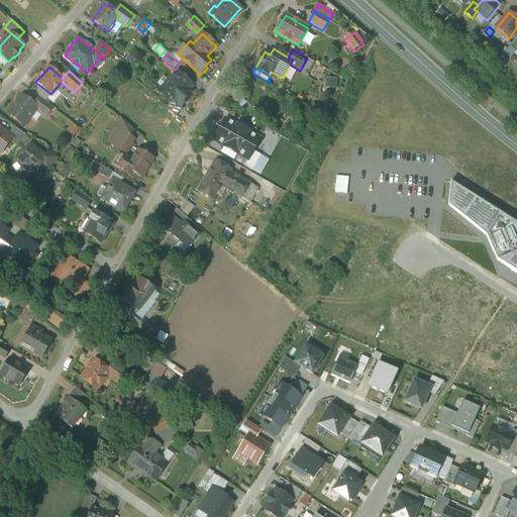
[(178,72),(159,92),(167,100),(170,97),(174,100),(182,107),(188,100),(187,99),(192,94),(188,90),(192,85),(178,72)]
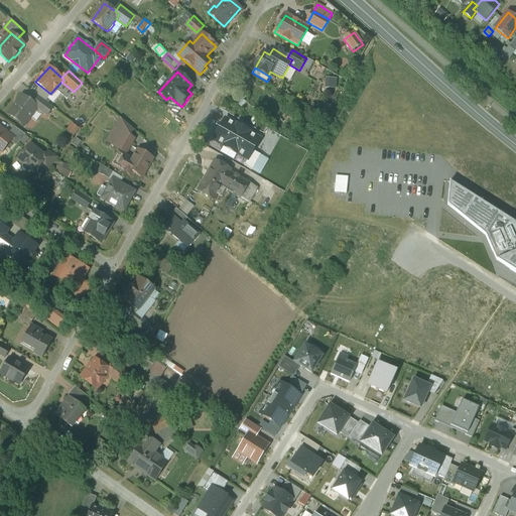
[(328,88),(340,88),(340,78),(329,78),(328,88)]
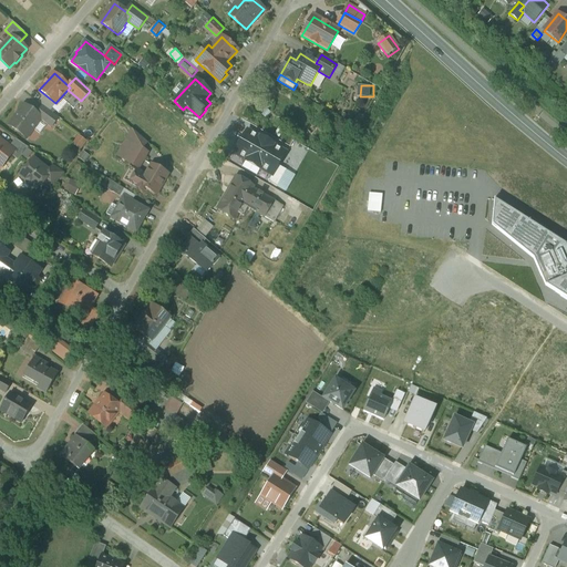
[(37,114),(24,105),(10,125),(27,138),(40,120),(42,117),(37,114)]
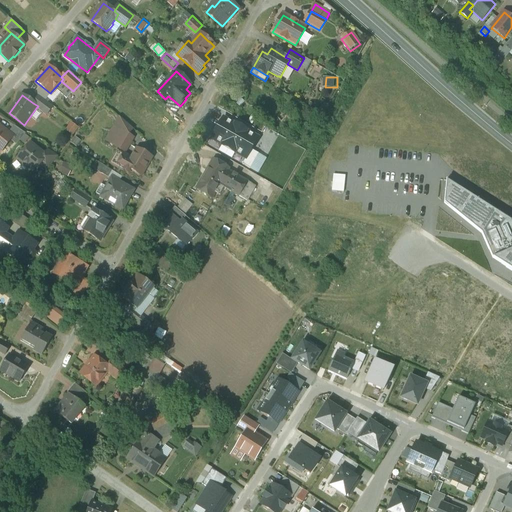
[(53,107),(39,96),(33,103),(38,106),(36,108),(46,116),(53,107)]
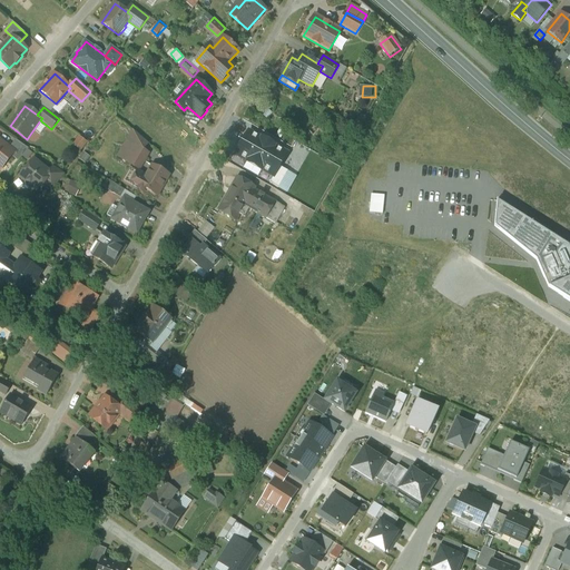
[(200,118),(192,110),(184,118),(195,128),(202,120),(200,118)]
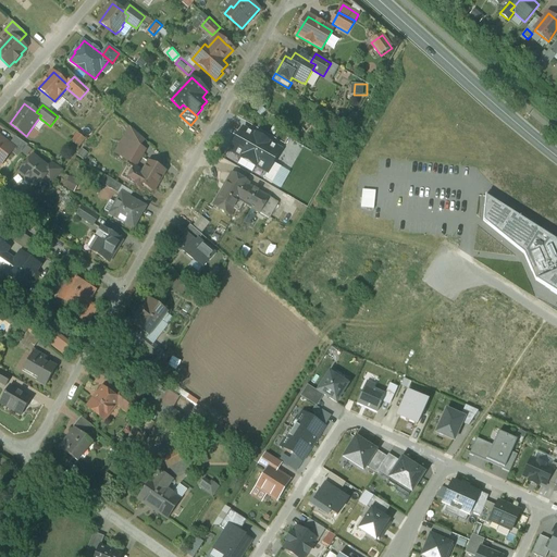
[(242,126),(227,151),(268,174),(283,149),(242,126)]
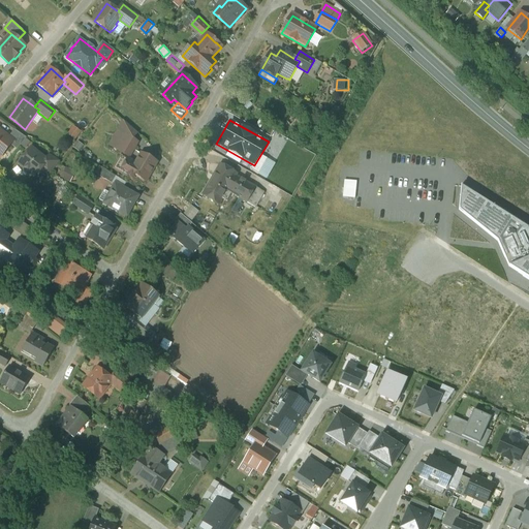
[(138,133),(124,121),(110,146),(120,152),(128,136),(133,139),(138,133)]
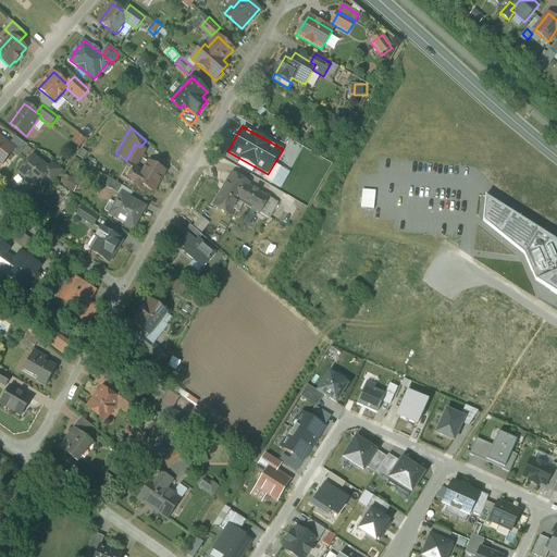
[(85,139),(77,134),(72,141),(79,148),(85,139)]
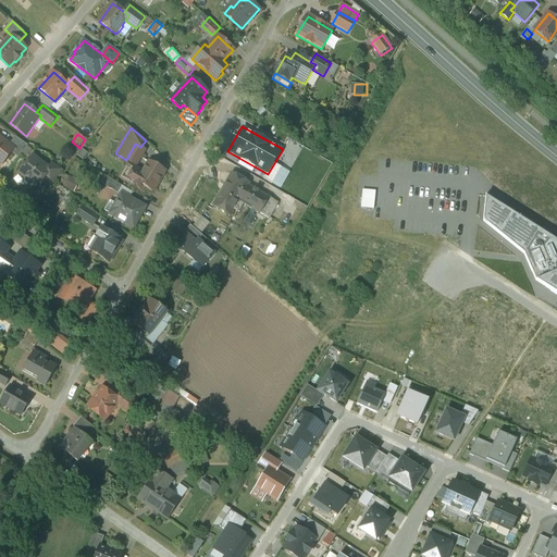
[(28,146),(15,136),(11,143),(13,145),(11,147),(14,149),(12,152),(19,158),(28,146)]
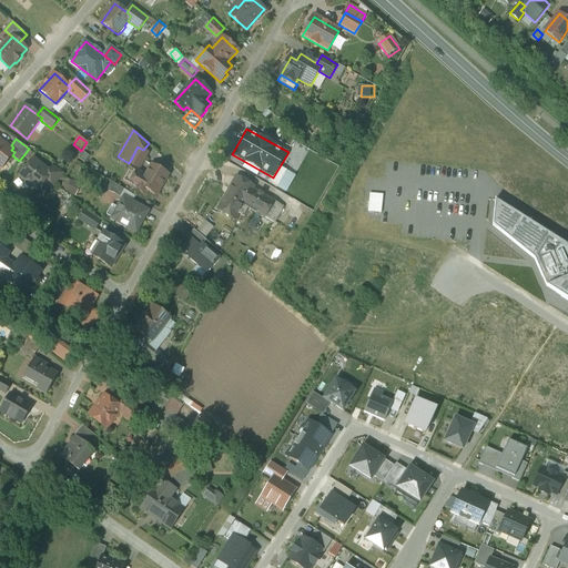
[(0,140),(0,169),(0,170),(12,155),(14,152),(11,150),(0,140)]
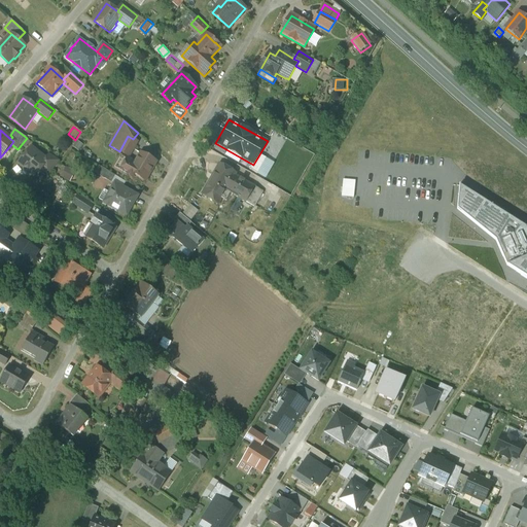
[(133,139),(128,136),(119,151),(118,152),(129,157),(138,142),(133,139)]
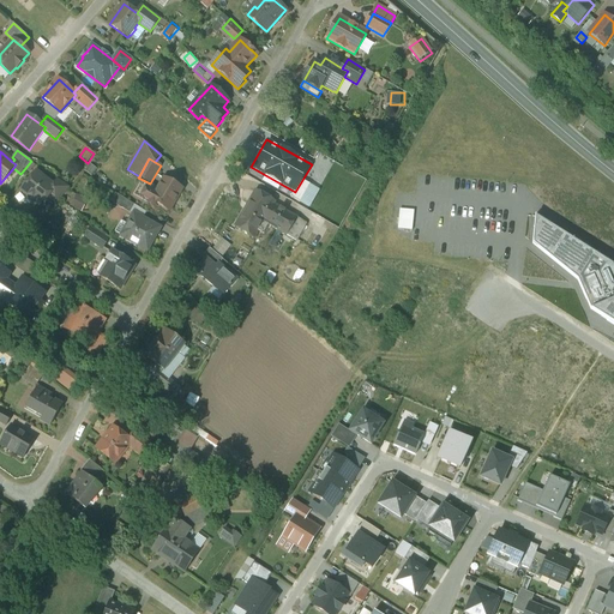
[(333,221),(354,184),(321,167),(302,203),(333,221)]
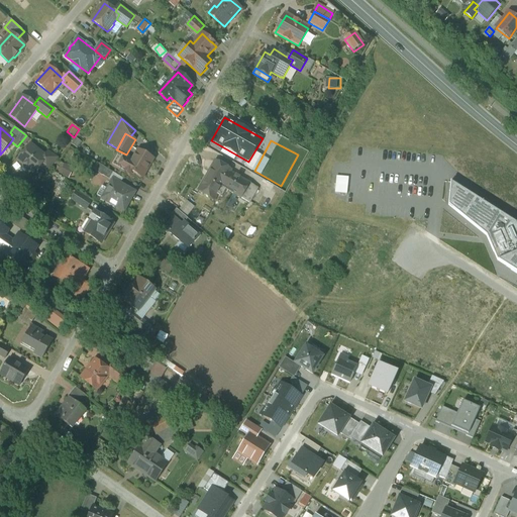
[(31,145),(26,151),(23,151),(19,156),(20,159),(18,161),(33,173),(38,166),(41,165),(47,159),(44,157),(31,145)]
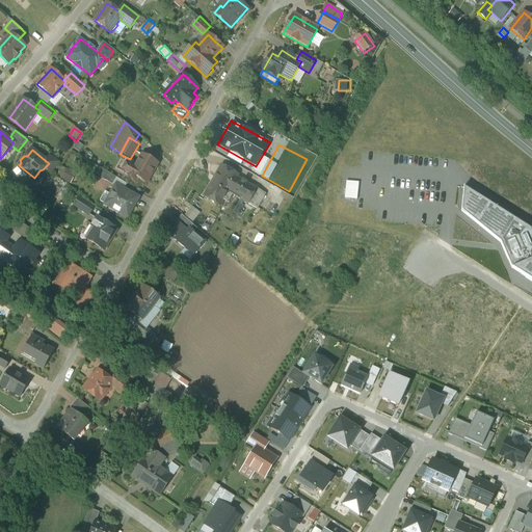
[(158,164),(142,155),(136,164),(129,160),(123,170),(130,175),(129,178),(133,180),(135,177),(147,183),(158,164)]
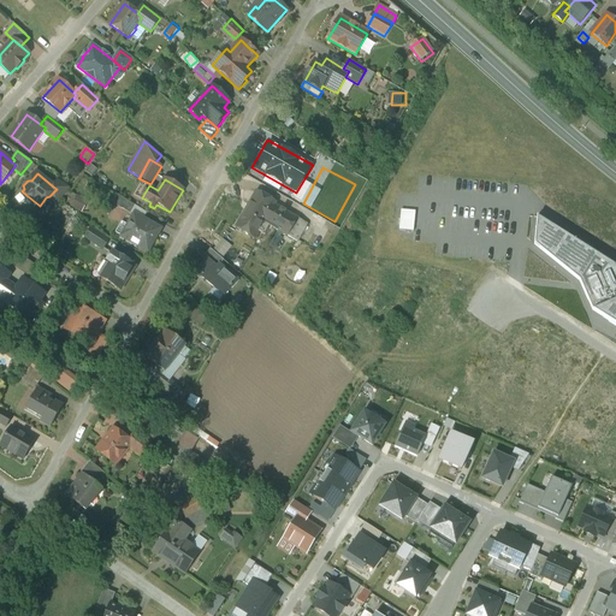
[(71,188),(59,181),(53,187),(57,189),(49,196),(58,203),(71,188)]
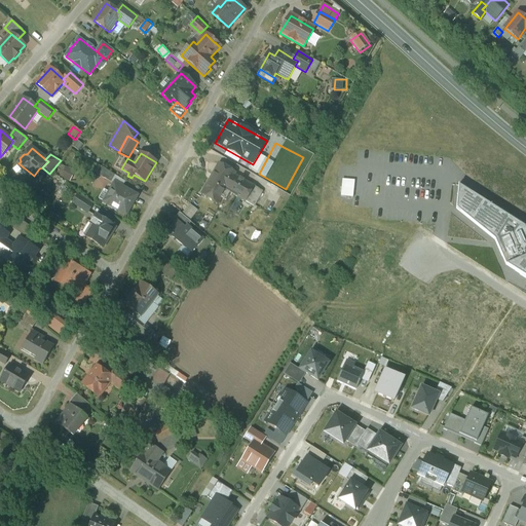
[(234,174),(219,164),(202,194),(218,203),(221,196),(234,175),(234,174)]
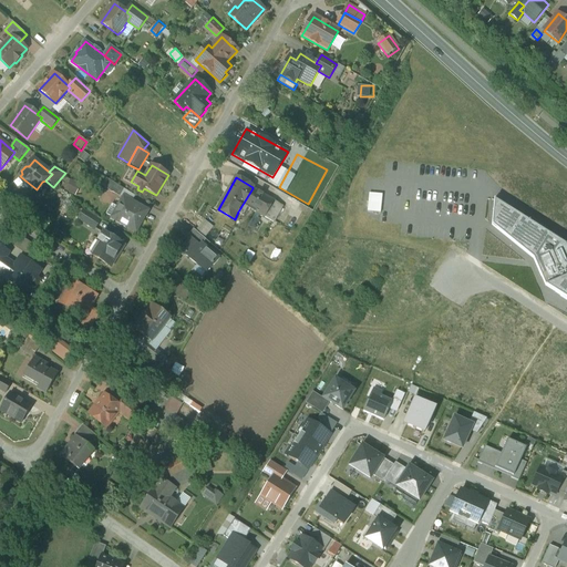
[(81,186),(71,181),(65,191),(74,196),(81,186)]
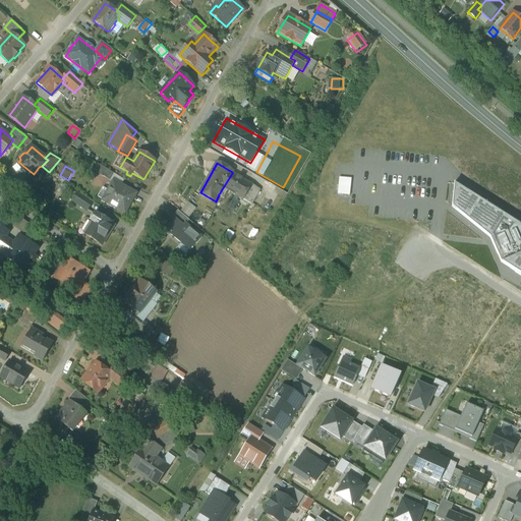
[(114,174),(100,166),(97,172),(110,180),(114,174)]
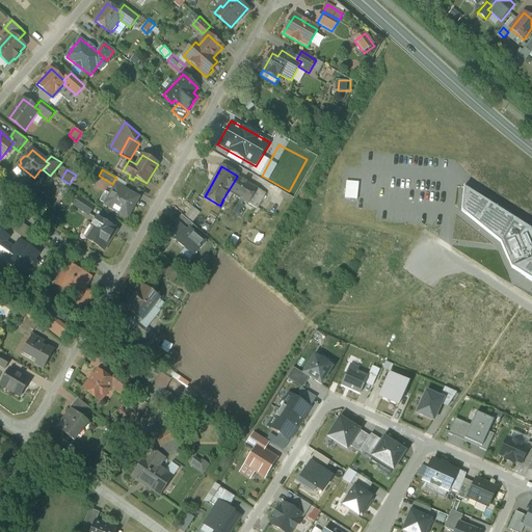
[(266,193),(237,177),(223,198),(229,202),(232,195),(257,209),(266,193)]
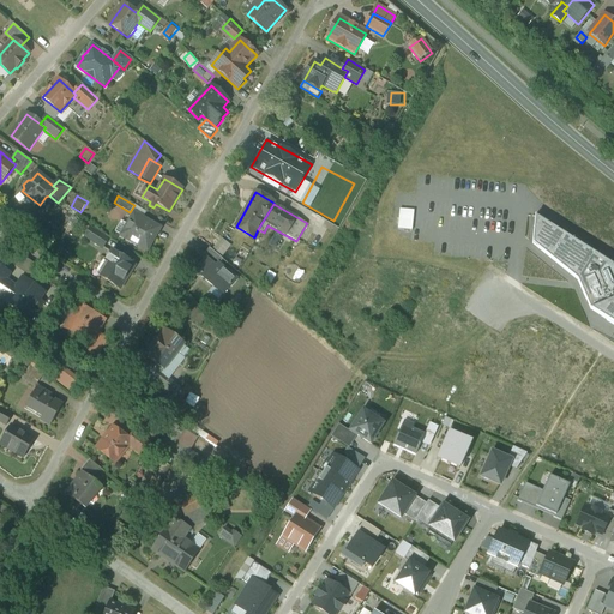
[(402,230),(417,230),(417,210),(403,209),(402,230)]
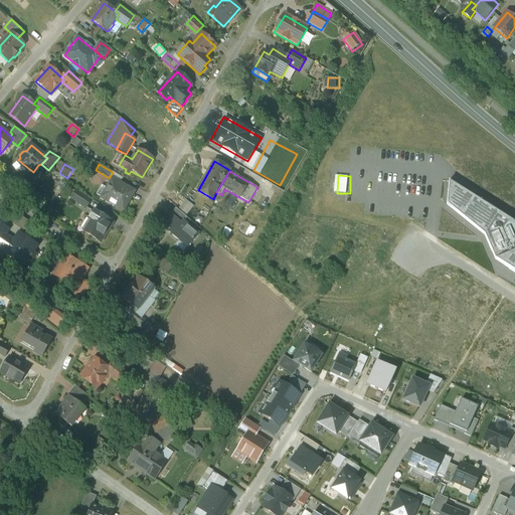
[(134,192),(113,180),(103,198),(124,210),(134,192)]
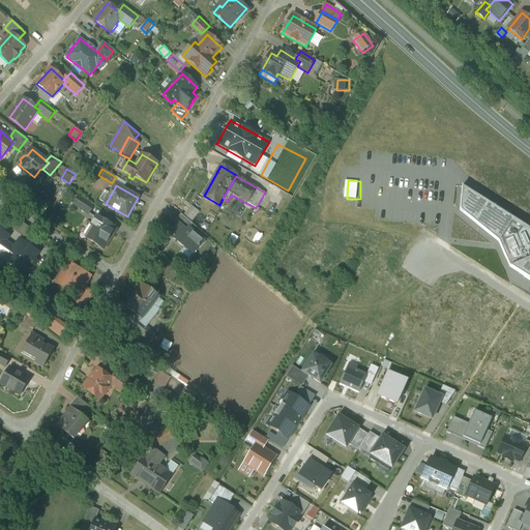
[(529,231),(529,229),(462,186),(460,211),(498,242),(509,269),(529,281),(529,231)]
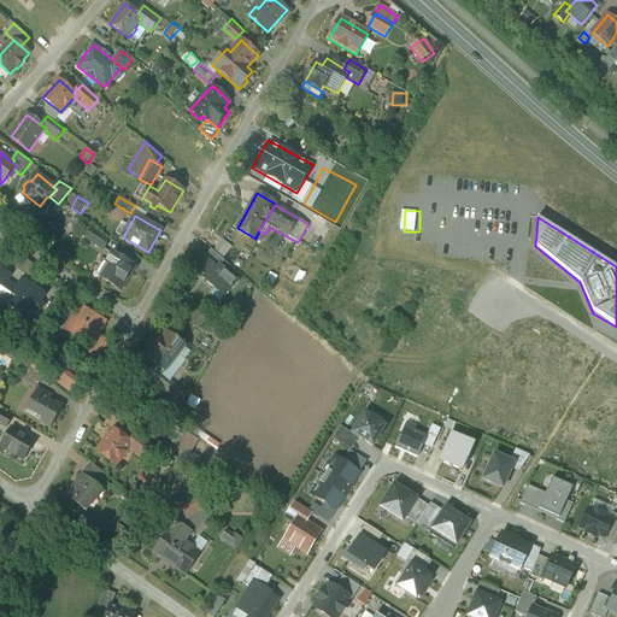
[(110,241),(92,229),(86,239),(104,250),(110,241)]
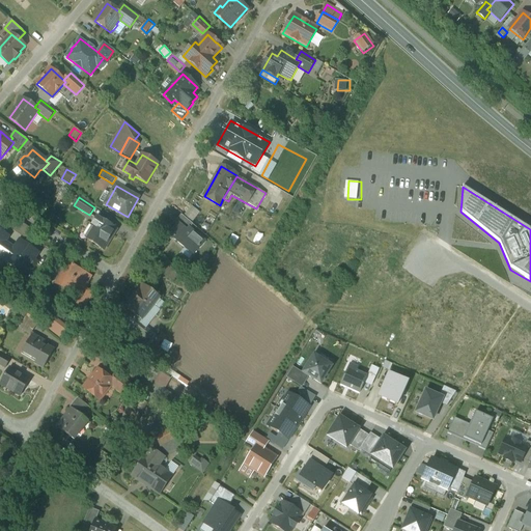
[(193,225),(182,215),(174,223),(177,225),(178,225),(186,231),(189,229),(193,225)]
